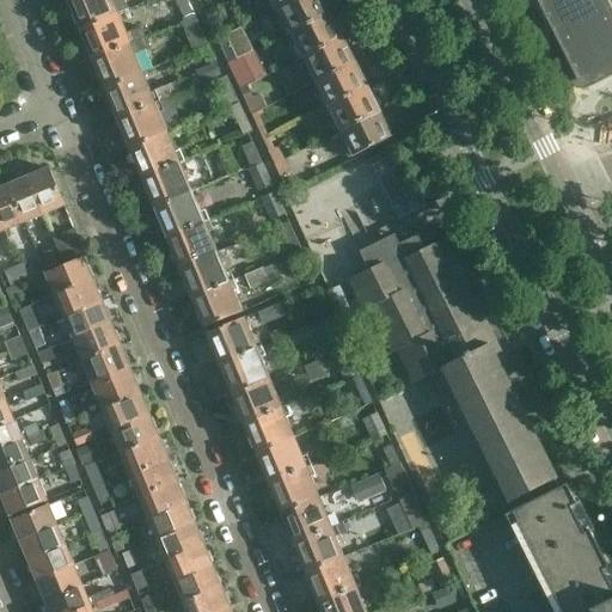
[(123,0),(69,0),(68,1),(73,14),(72,17),(75,25),(79,26),(80,30),(116,16),(128,11),(123,0)]
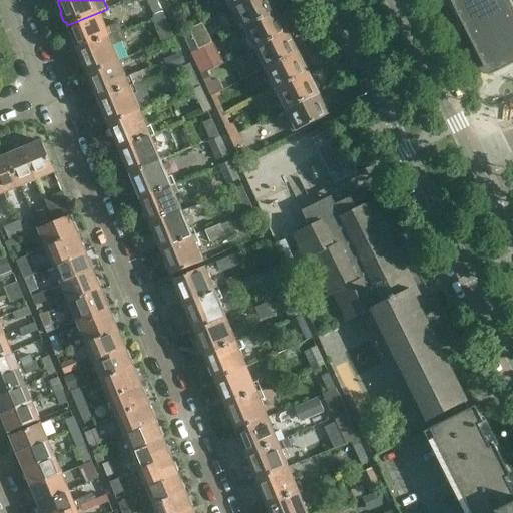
[(145,0),(154,18),(154,19),(163,15),(155,0),(145,0)]
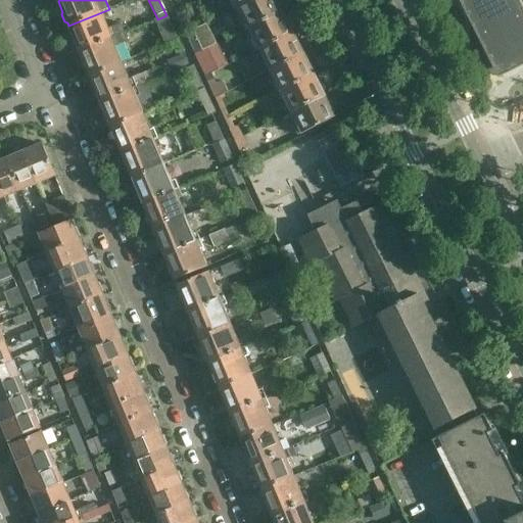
[(178,0),(174,0),(170,2),(176,13),(183,9),(178,0)]
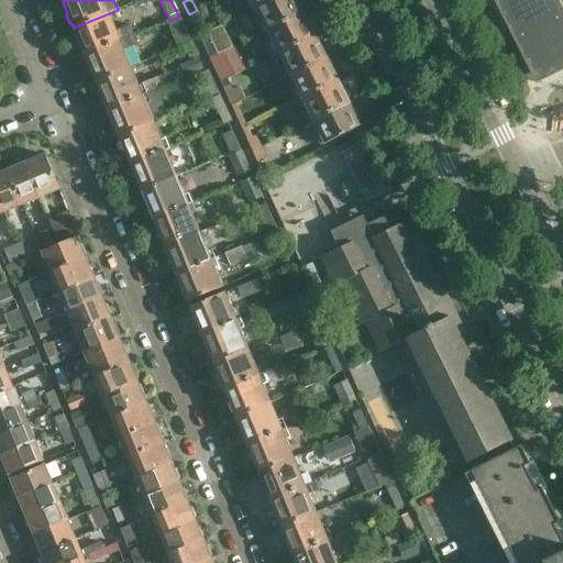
[(250,0),(255,9),(273,0),(250,0)]
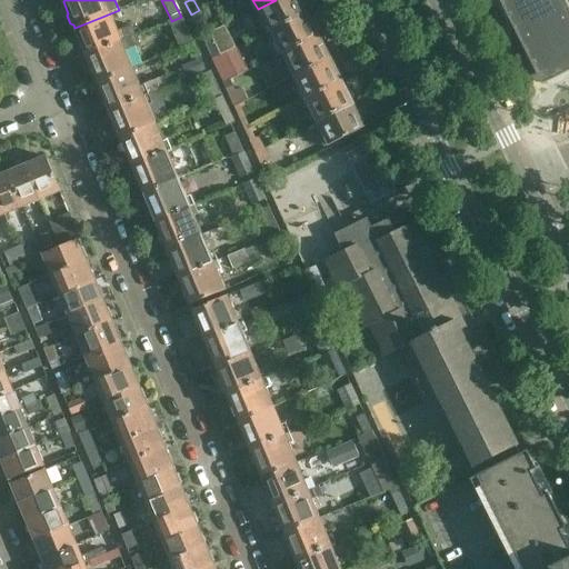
[(276,0),(258,9),(270,32),(307,13),(300,0),(276,0)]
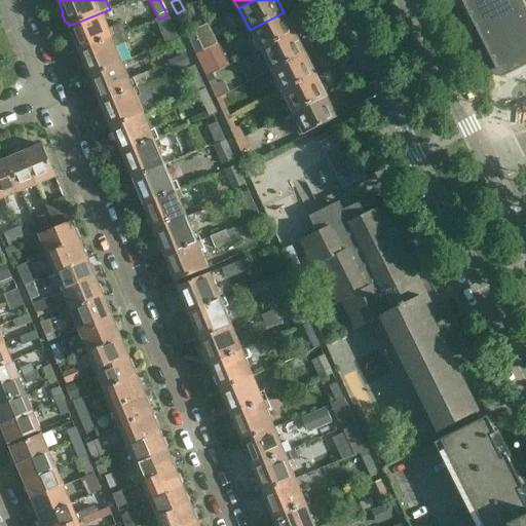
[(525,0),(461,0),(508,91),(525,82),(525,0)]
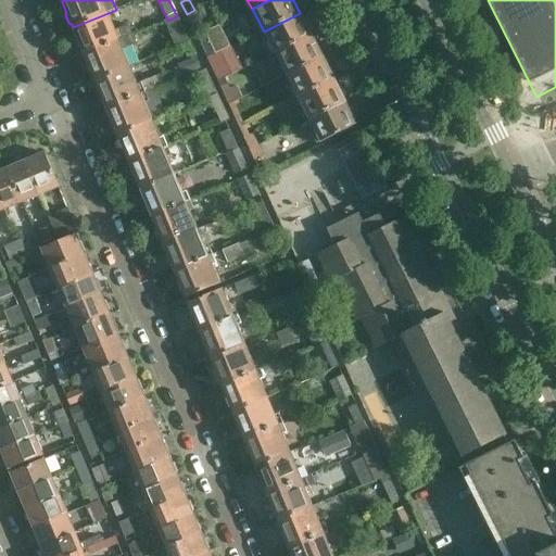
[(264,32),(275,54),(311,35),(300,13),(264,32)]
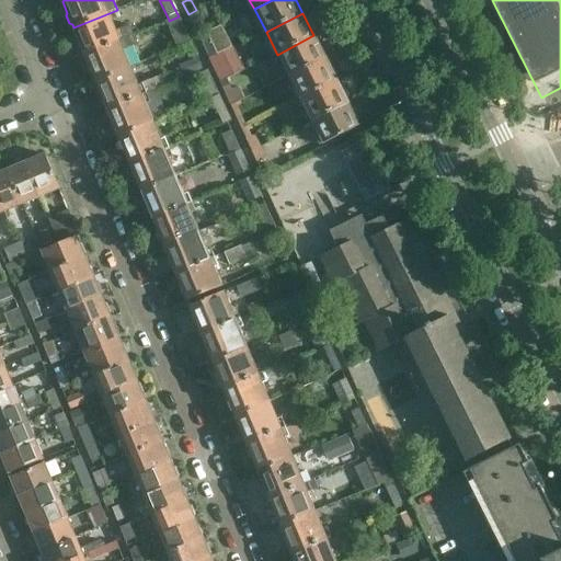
[(114,33),(106,14),(73,27),(75,32),(73,34),(77,42),(80,43),(86,56),(133,36),(128,26),(114,33)]
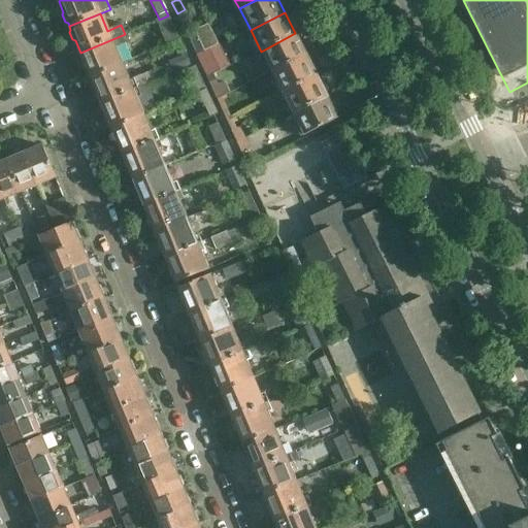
[(168,45),(179,40),(168,15),(159,20),(159,19),(157,20),(168,45)]
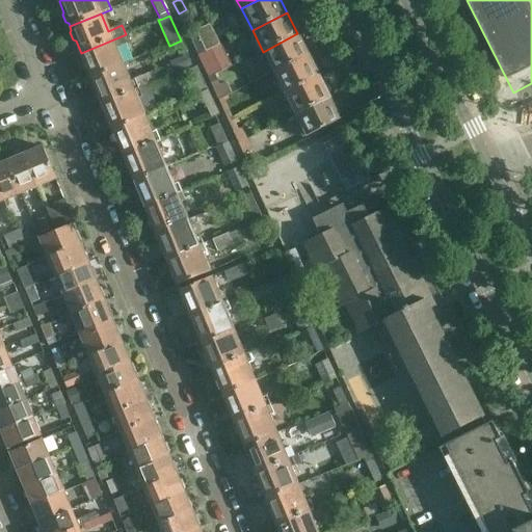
[(201,23),(186,30),(188,35),(203,27),(201,23)]
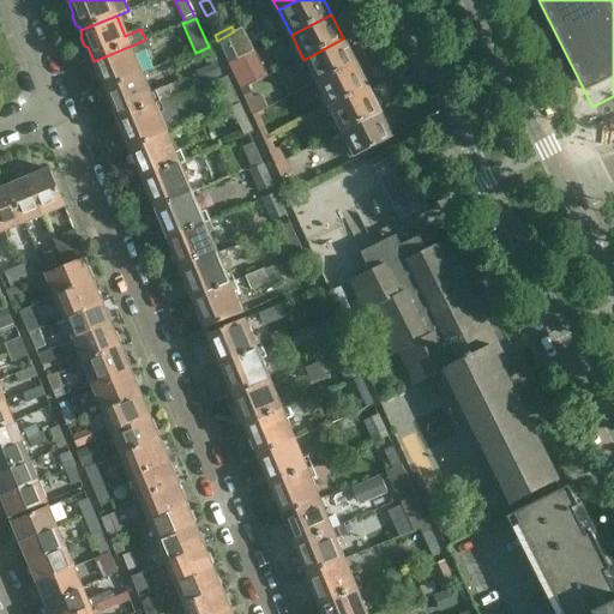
[(227,37),(217,41),(223,54),(224,56),(244,47),(236,32),(235,32),(227,37)]
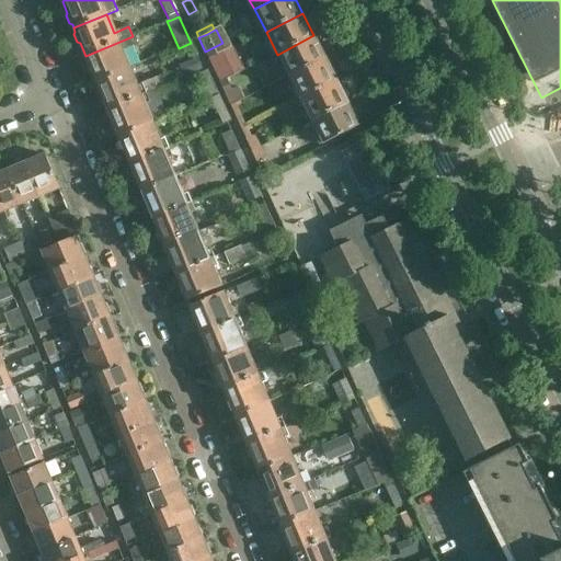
[(277,55),(288,77),(325,58),(313,35),(277,55)]
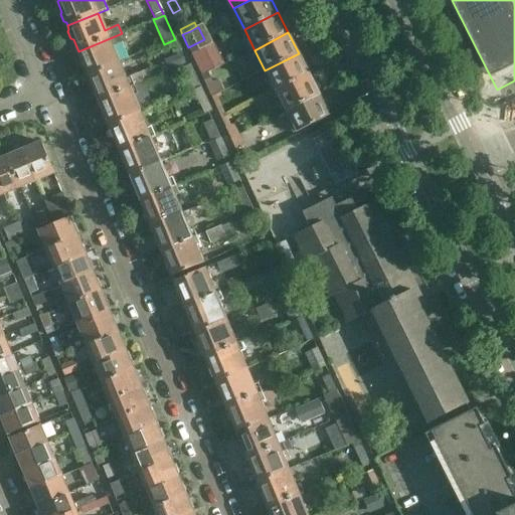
[(119,63),(112,47),(125,41),(122,33),(78,51),(82,62),(81,64),(84,71),(87,71),(89,76),(119,63)]
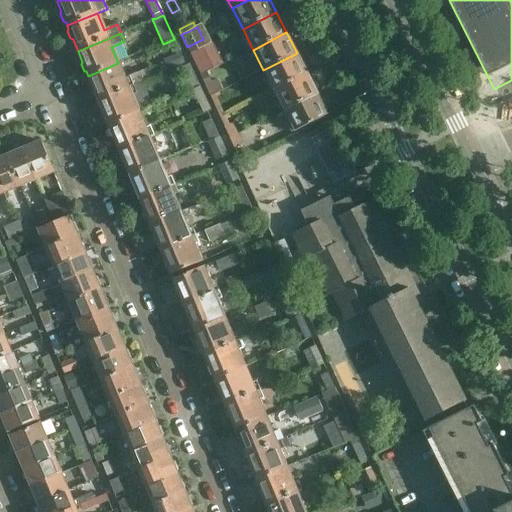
[(198,52),(191,56),(196,67),(203,63),(198,52)]
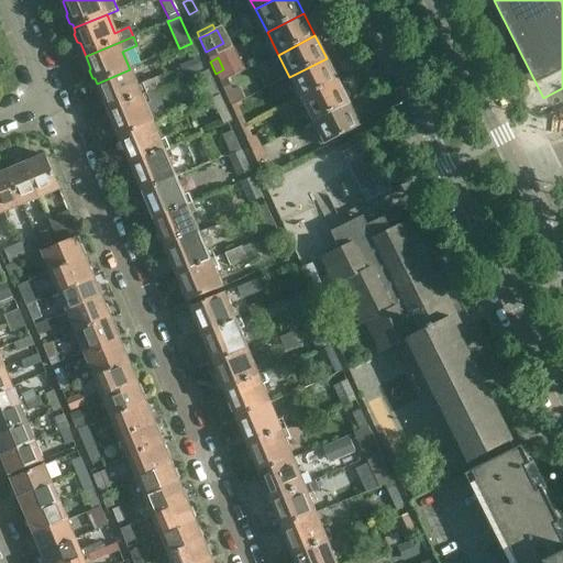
[(108,111),(142,97),(176,83),(176,81),(203,70),(198,58),(178,66),(179,68),(138,86),(130,69),(97,84),(98,87),(97,89),(100,97),(102,98),(108,111)]
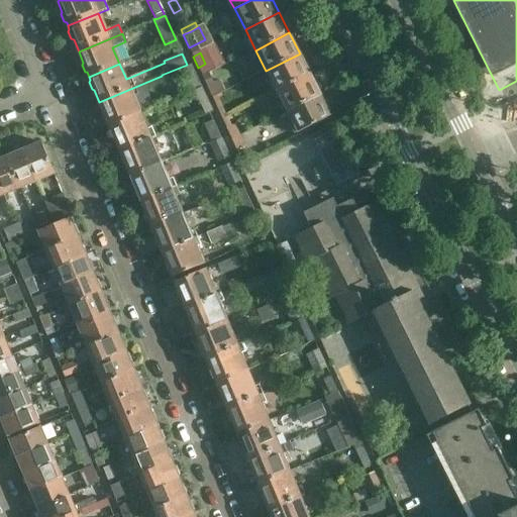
[(266,71),(277,91),(310,74),(300,54),(266,71)]
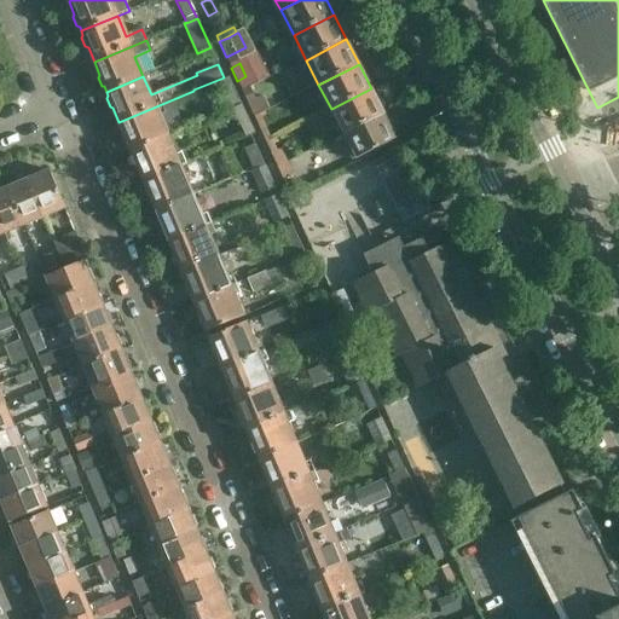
[(229,79),(219,82),(232,109),(242,105),(229,79)]
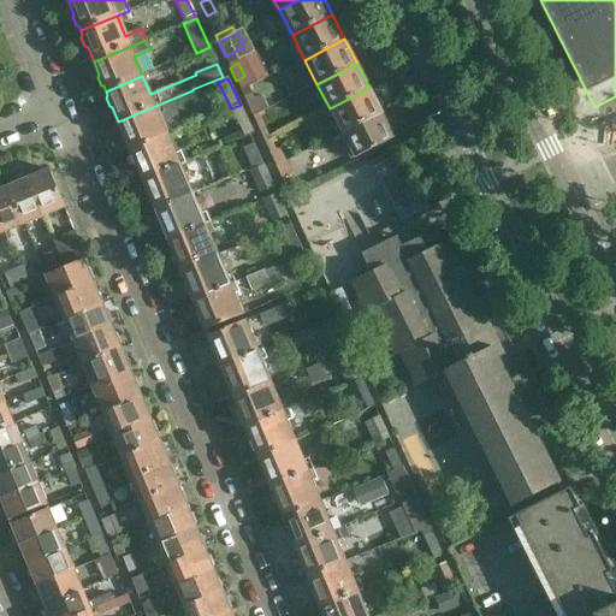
[(253,117),(262,113),(256,100),(254,100),(247,87),(240,90),(247,105),(253,117)]
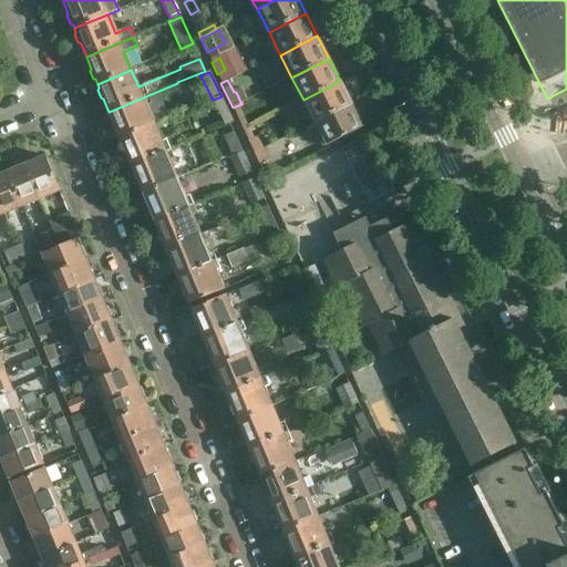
[(303,100),(315,123),(352,104),(340,81),(303,100)]
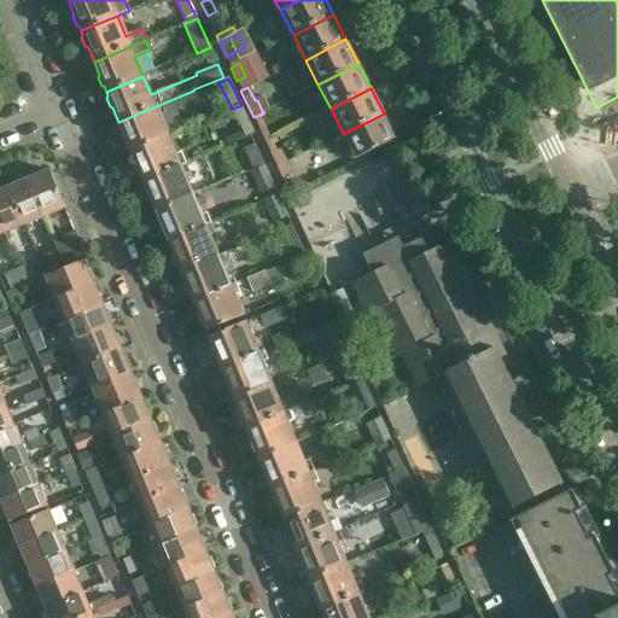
[(246,139),(255,134),(242,105),(232,109),(246,139)]
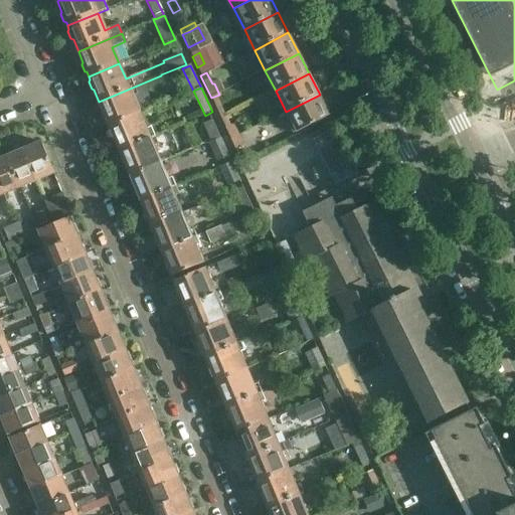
[(140,114),(130,89),(99,102),(104,112),(103,115),(106,122),(108,122),(110,126),(140,114)]
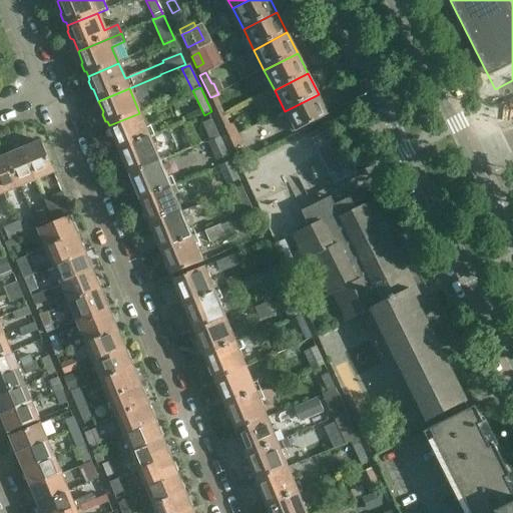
[(218,94),(210,97),(219,117),(228,113),(224,104),(223,105),(218,94)]
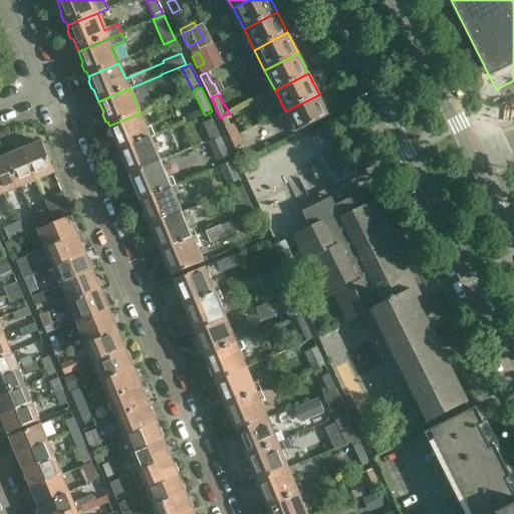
[(296,133),(329,115),(319,94),(285,111),(296,133)]
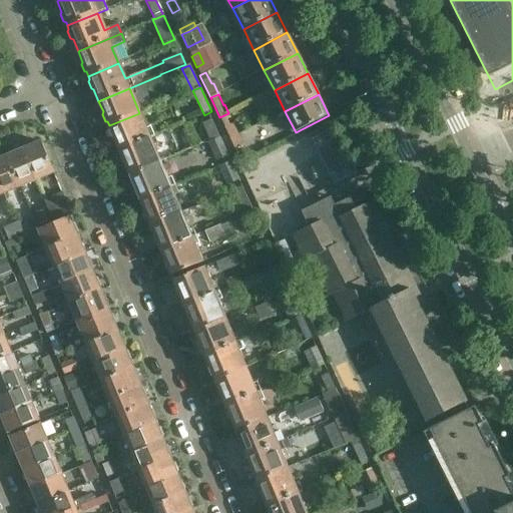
[(150,138),(139,113),(109,125),(110,129),(109,131),(112,138),(114,138),(119,151),(150,138)]
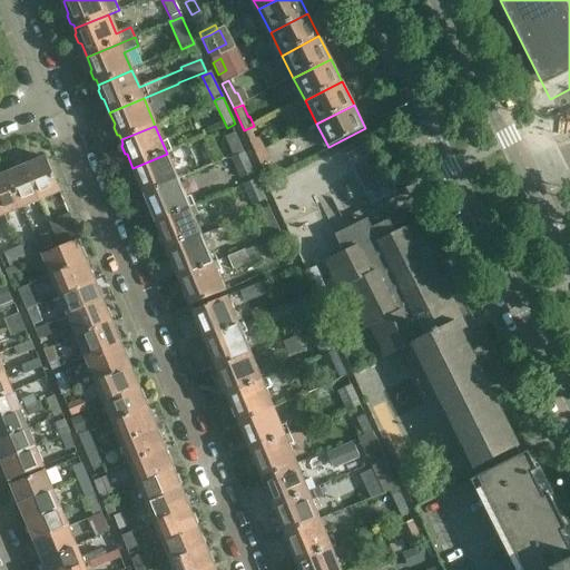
[(255,155),(264,150),(258,138),(255,140),(253,134),(257,131),(254,126),(244,130),(249,143),(255,155)]
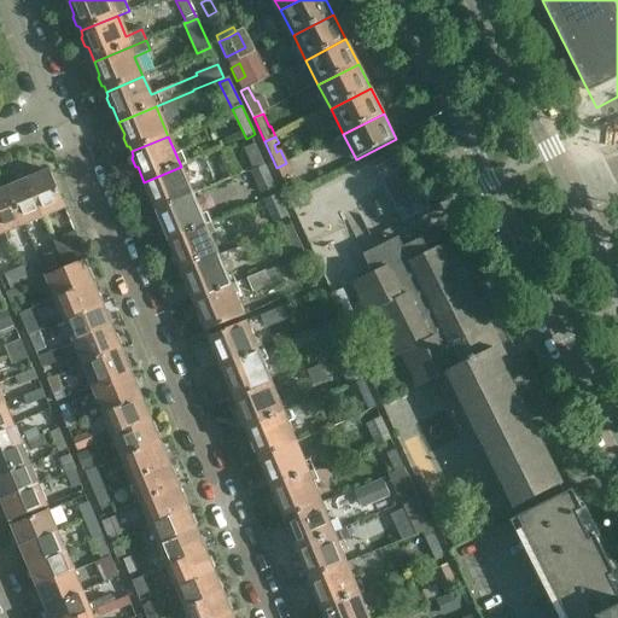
[(264,165),(263,165),(254,144),(243,150),(252,170),(250,172),(251,175),(266,168),(264,165)]
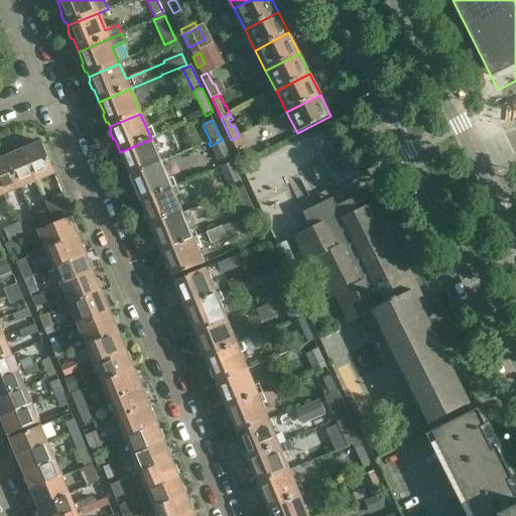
[(337,129),(313,140),(336,185),(359,174),(337,129)]
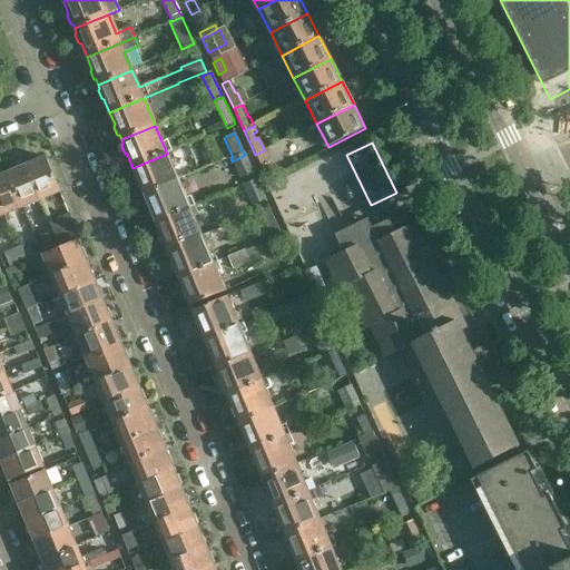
[(264,150),(255,155),(261,167),(269,163),(264,150)]
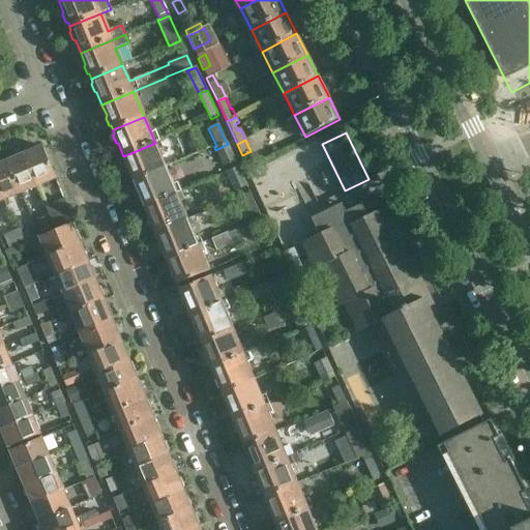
[(166,169),(155,143),(123,156),(128,167),(126,170),(130,177),(133,178),(135,181),(166,169)]
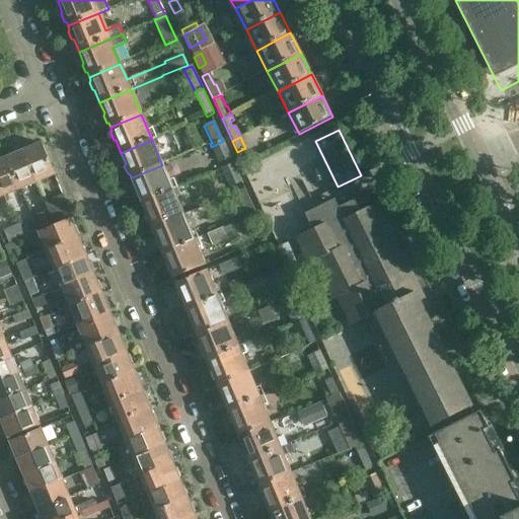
[(219,164),(231,158),(223,141),(211,147),(219,164)]
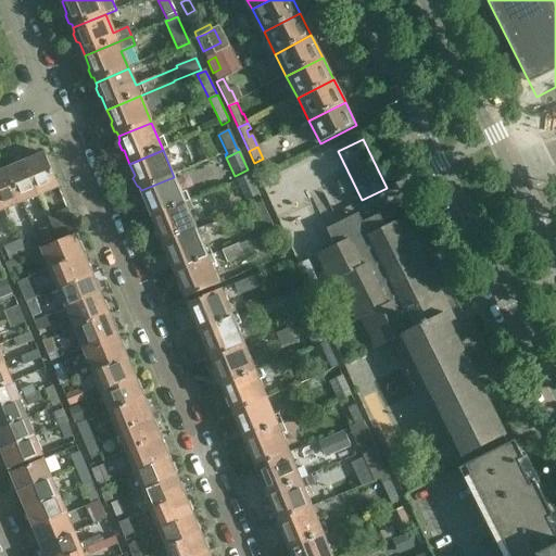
[(25,162),(39,196),(58,188),(43,154),(41,154),(38,153),(32,156),(30,160),(25,162)]
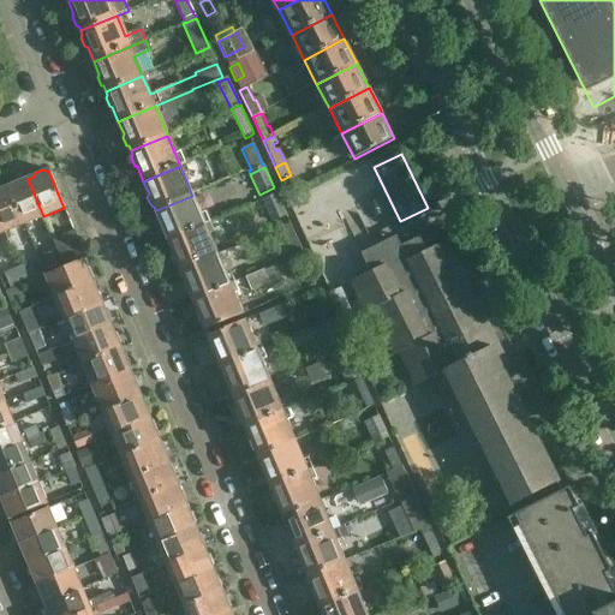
[(24,225),(43,216),(28,179),(22,181),(18,180),(11,184),(10,186),(7,187),(24,225)]
